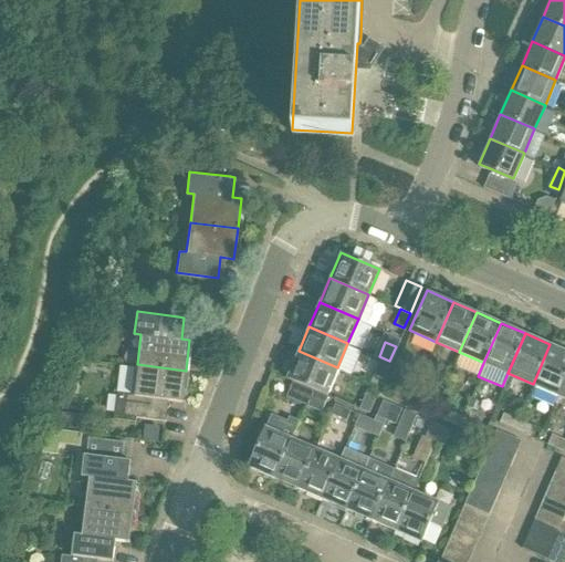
[(564,351),(550,344),(533,384),(557,395),(564,375),(564,351)]
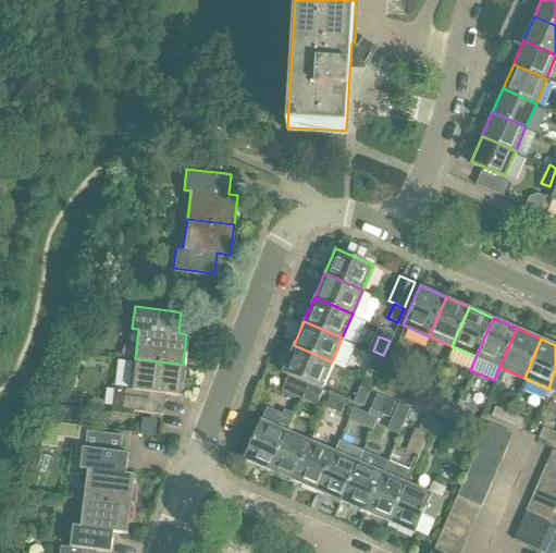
[(288,372),(312,382),(321,386),(332,361),(294,345),(283,369),(288,372)]
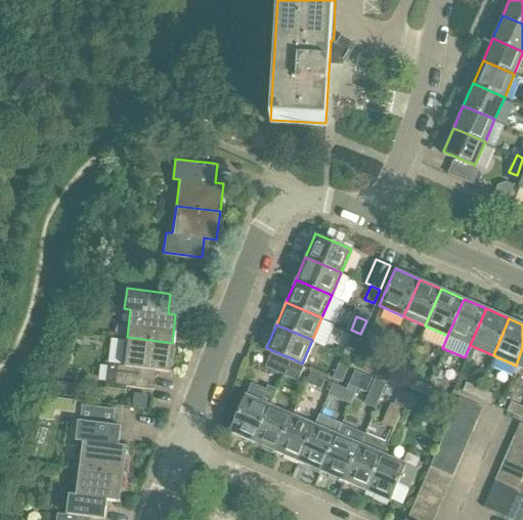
[(360,334),(351,330),(344,345),(354,349),(360,334)]
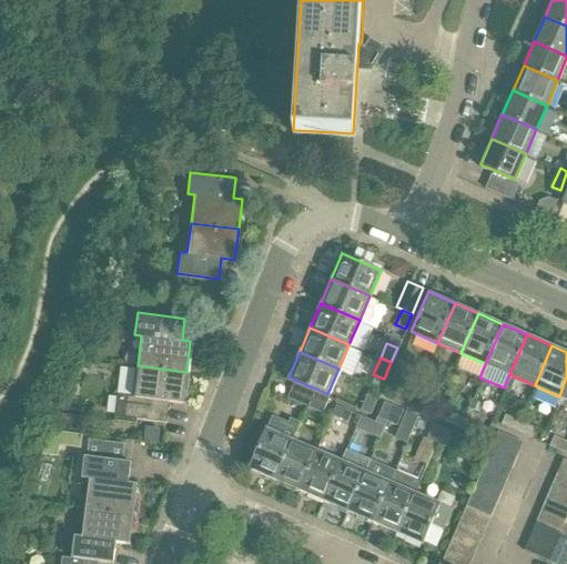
[(117,392),(114,416),(134,419),(134,415),(165,420),(168,399),(182,401),(186,372),(138,365),(133,394),(127,393),(117,392)]
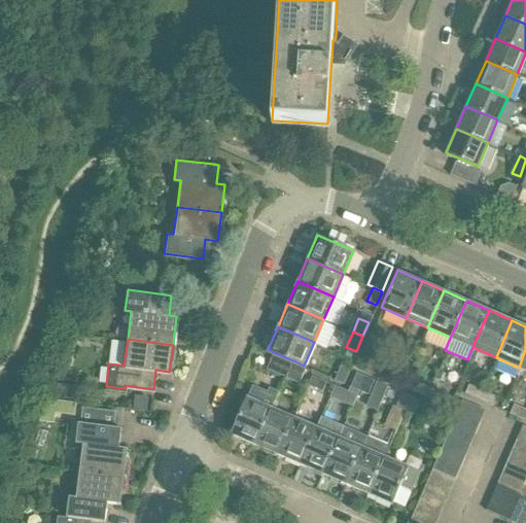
[(267,365),(290,376),(295,361),(273,352),(267,365)]
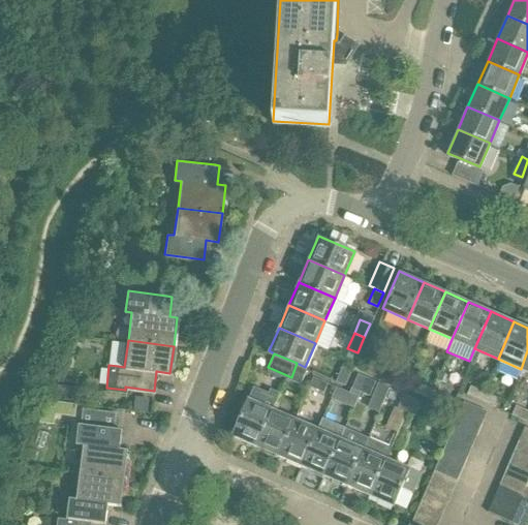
[(381,377),(385,368),(371,361),(367,371),(381,377)]
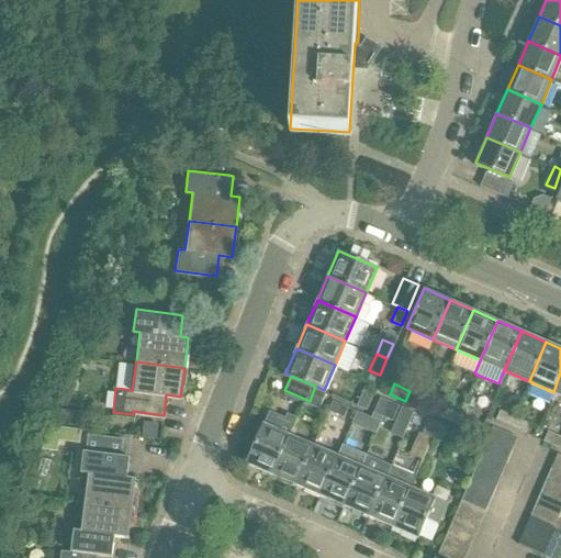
[(315,386),(310,401),(317,404),(322,395),(324,390),(315,386)]
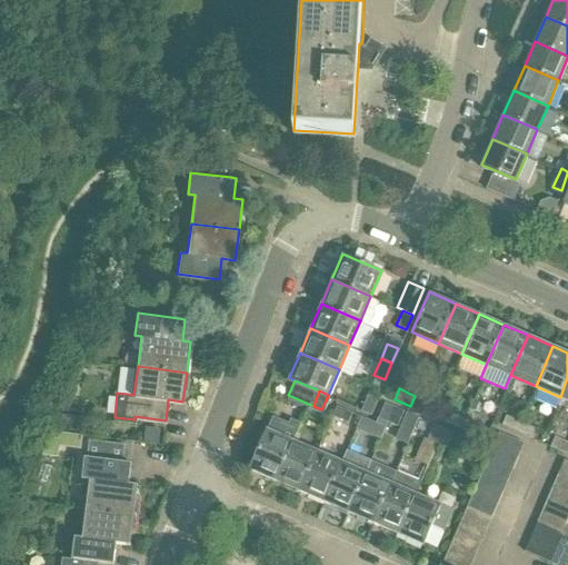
[(366,393),(359,409),(369,414),(377,397),(366,393)]
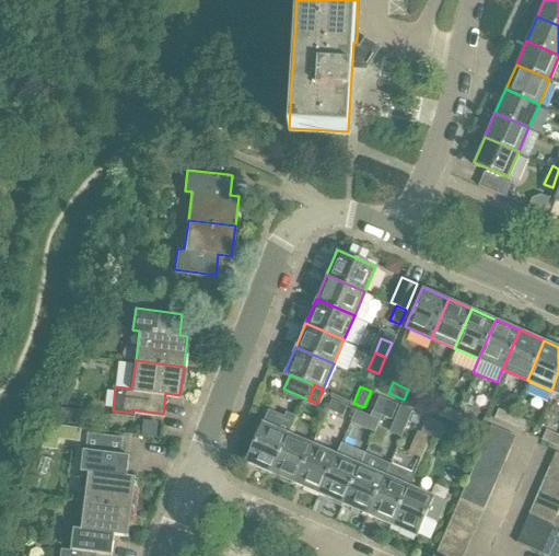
[(408,390),(404,400),(416,405),(420,395),(408,390)]
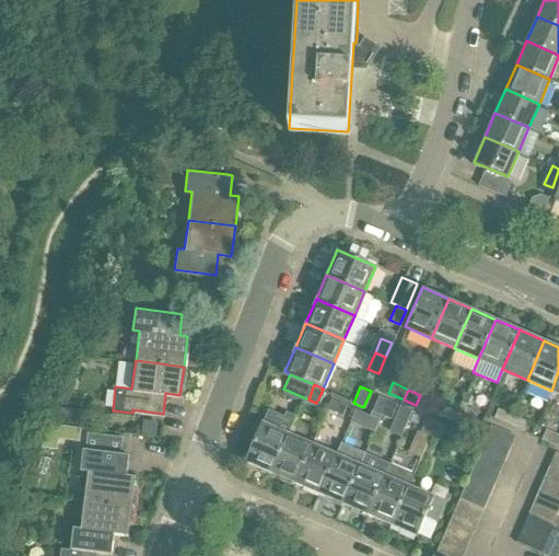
[(381,415),(387,398),(377,394),(371,410),(381,415)]
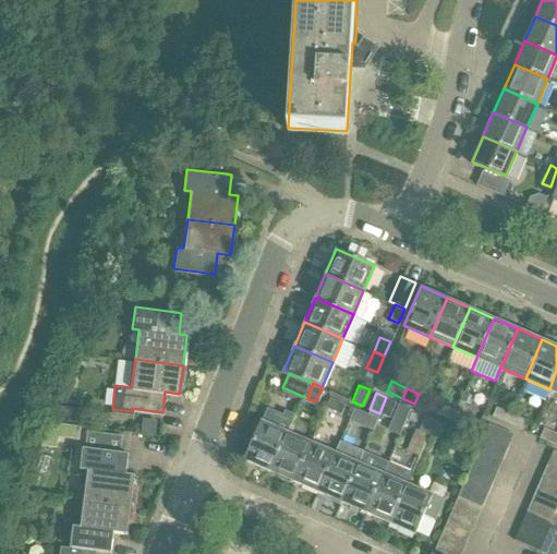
[(325,407),(340,413),(344,404),(329,396),(325,407)]
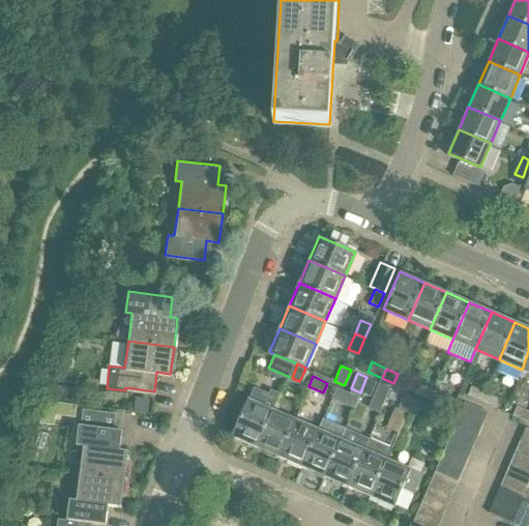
[(366,377),(360,392),(370,396),(376,381),(366,377)]
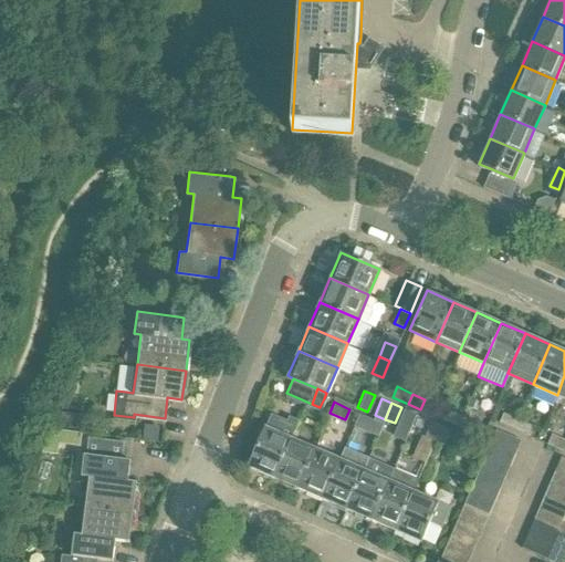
[(409,429),(416,413),(404,408),(397,425),(409,429)]
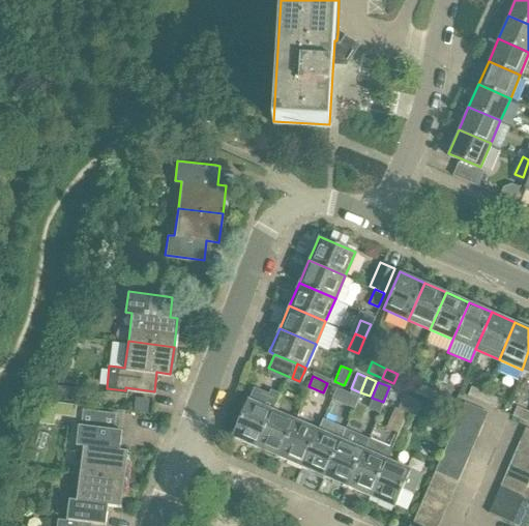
[(428,398),(432,388),(416,382),(412,391),(428,398)]
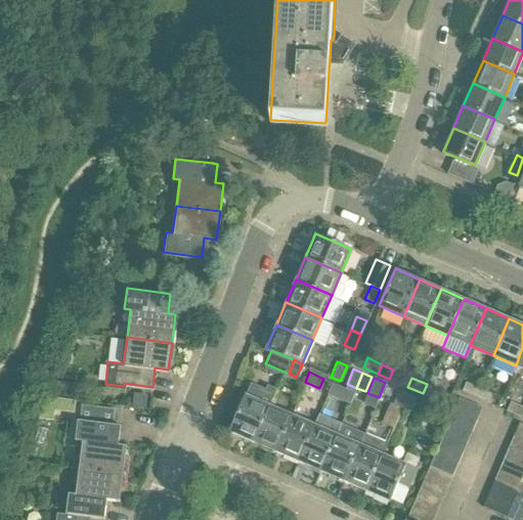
[(465,380),(461,389),(476,395),(480,386),(465,380)]
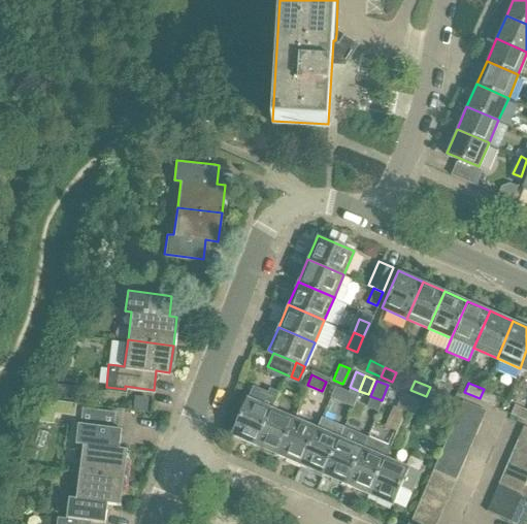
[(266,390),(252,384),(231,433),(255,444),(271,405),(277,391),(267,386),(266,390)]
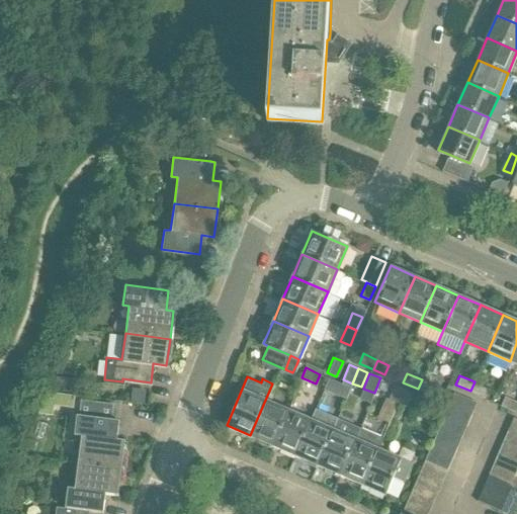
[(422,379),(418,389),(431,395),(435,384),(422,379)]
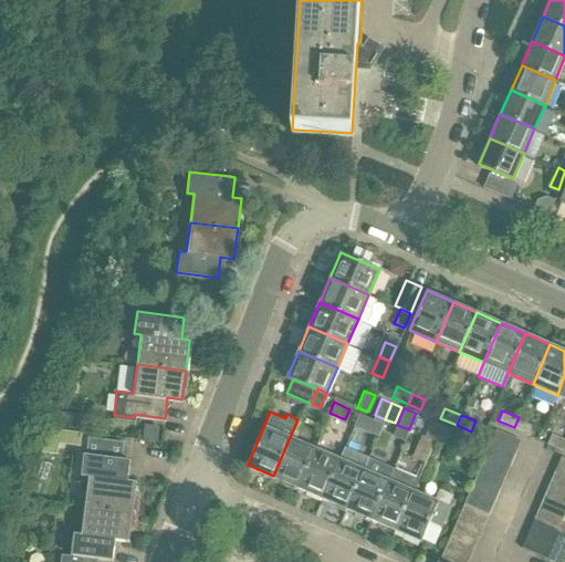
[(519,417),(514,427),(529,434),(533,424),(519,417)]
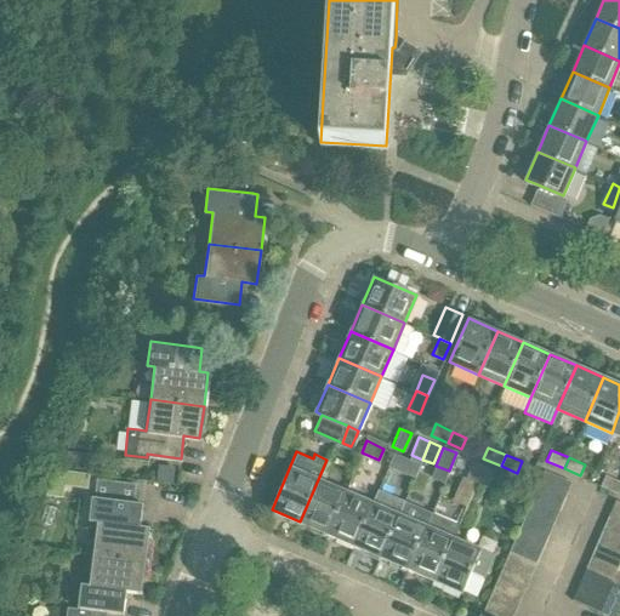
[(475,483),(483,465),(472,460),(465,478),(475,483)]
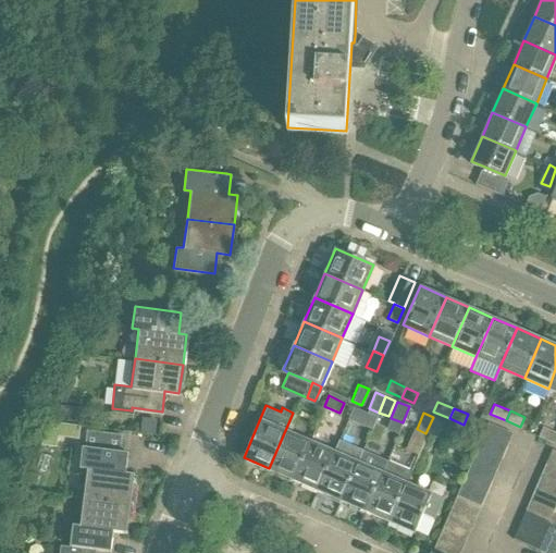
[(433,417),(425,433),(436,437),(443,421),(433,417)]
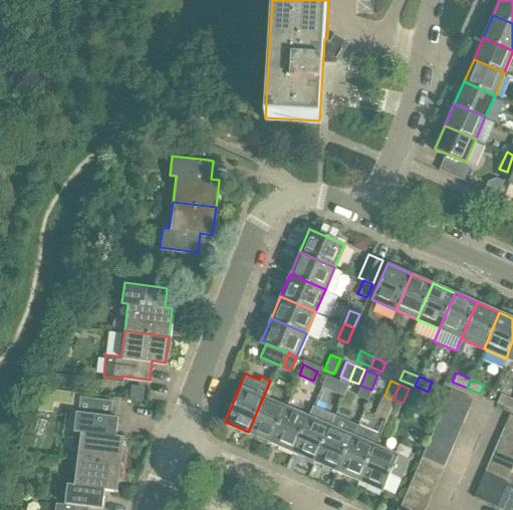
[(472,398),(450,388),(445,399),(467,409),(472,398)]
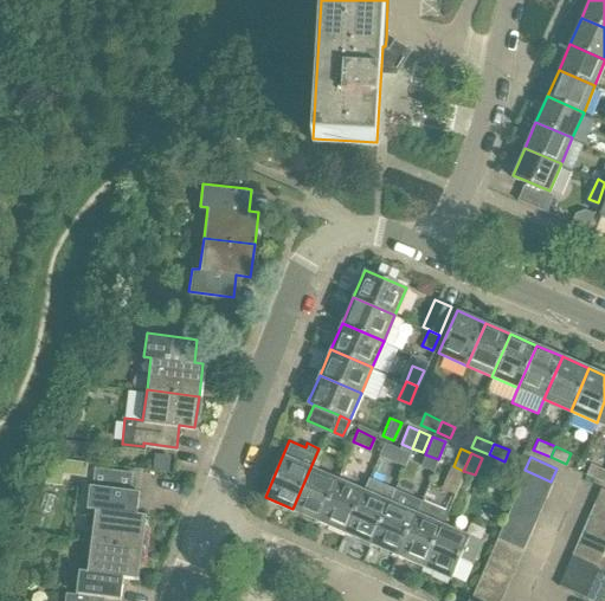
[(602,479),(604,470),(604,467),(590,461),(585,472),(602,479)]
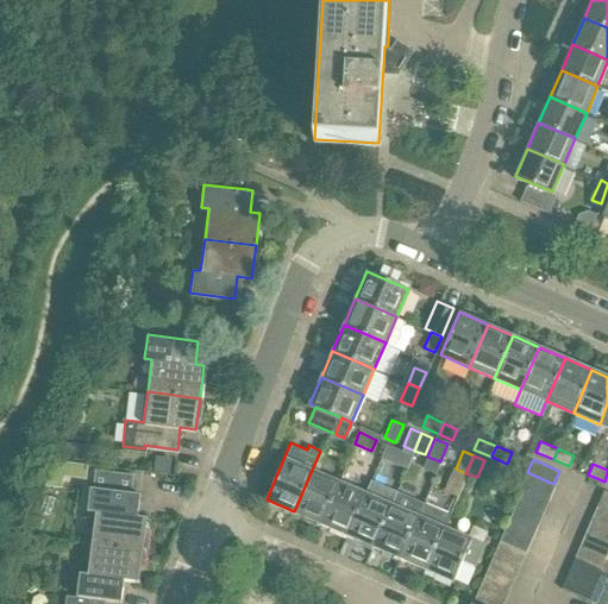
[(313,467),(294,511),(320,522),(339,478),(313,467)]
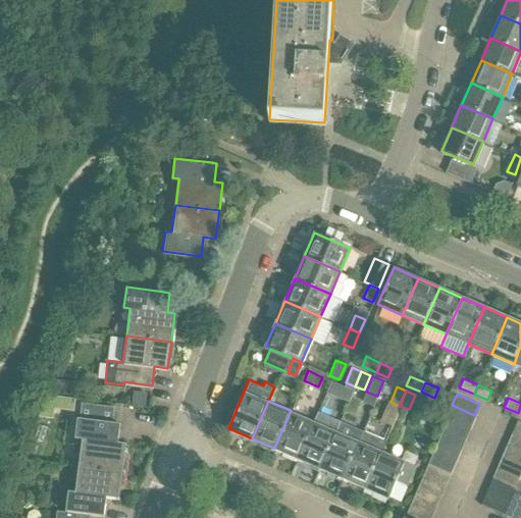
[(76,417),(70,463),(121,470),(124,443),(117,442),(119,423),(110,421),(112,406),(81,402),(79,417),(76,417)]
